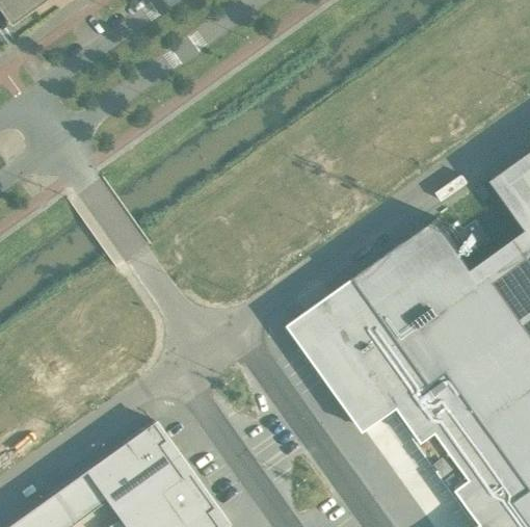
[(0,18),(8,29),(28,15),(17,0),(0,0),(0,18)]
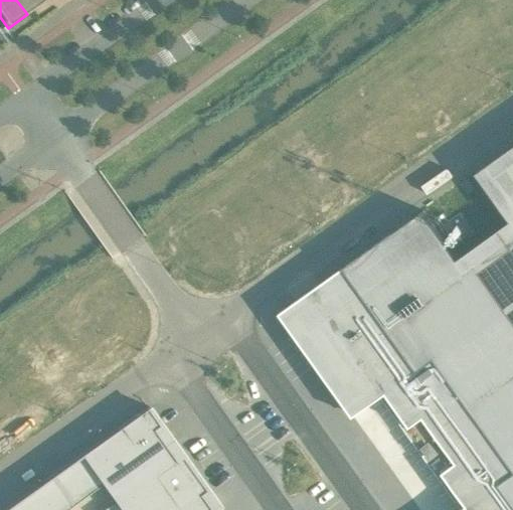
[(16,0),(27,14),(46,1),(45,0),(16,0)]
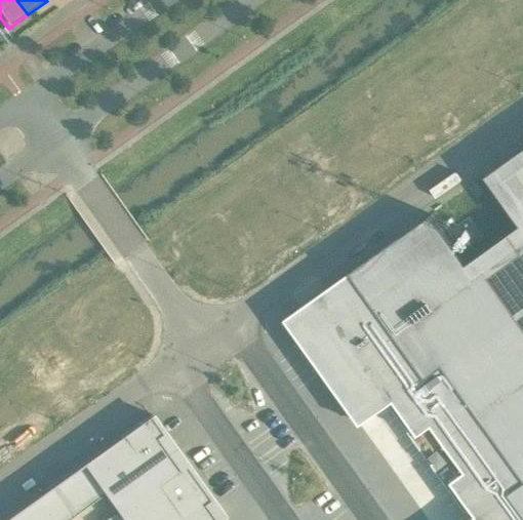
[(348,277),(282,324),(358,430),(391,405),(415,440),(429,430),(463,476),(448,486),(472,519),(522,519),(522,151),(482,181),(518,230),(464,268),(437,231),(429,220),(348,277)]
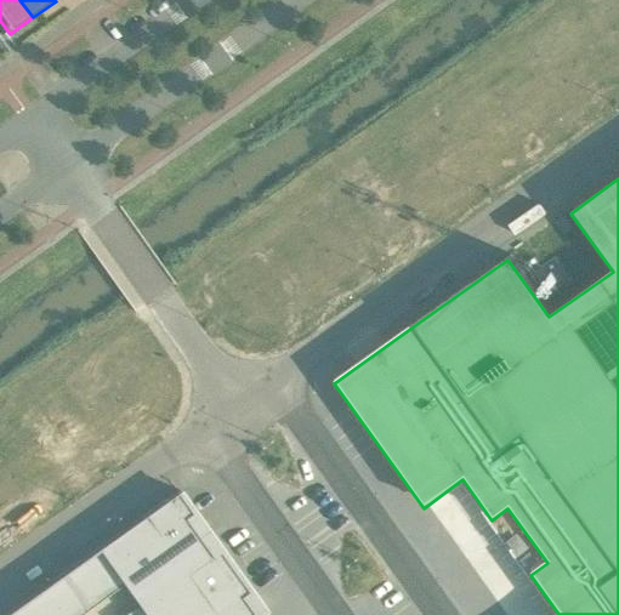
[(176,495),(96,553),(121,588),(125,593),(198,541),(185,523),(192,518),(176,495)]
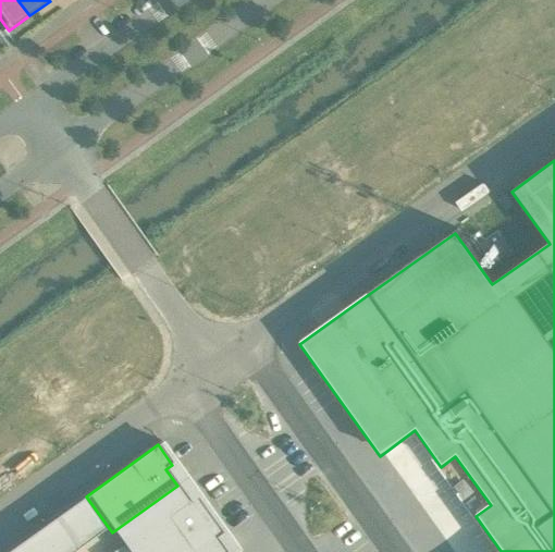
[(177,486),(112,532),(123,548),(125,551),(158,551),(209,516),(195,497),(189,502),(177,486)]
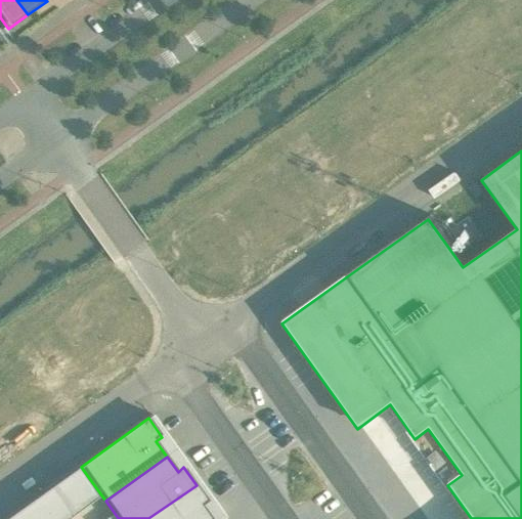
[(81,467),(66,477),(87,508),(102,496),(81,467)]
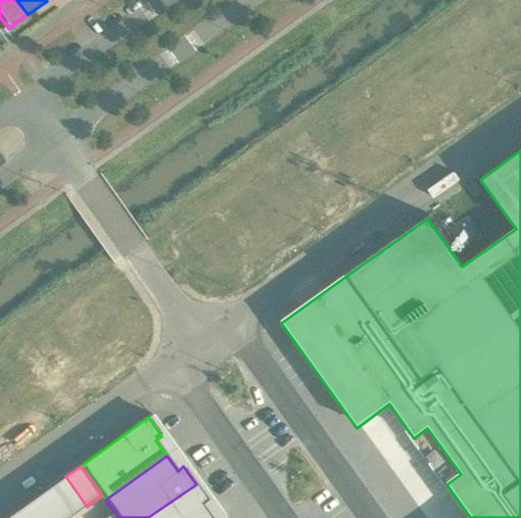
[(65,476),(50,487),(73,517),(87,507),(65,476)]
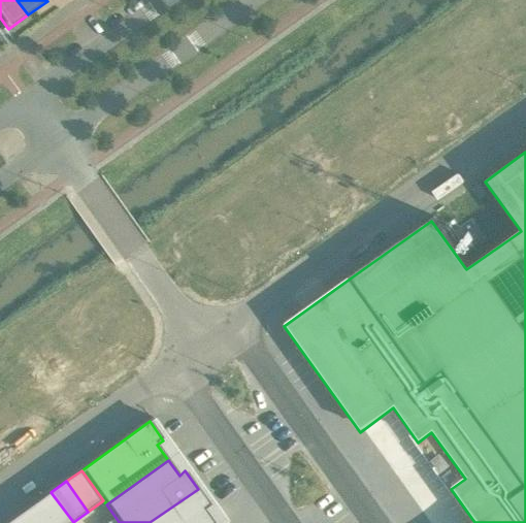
[(198,489),(150,522),(212,522),(204,511),(210,507),(198,489)]
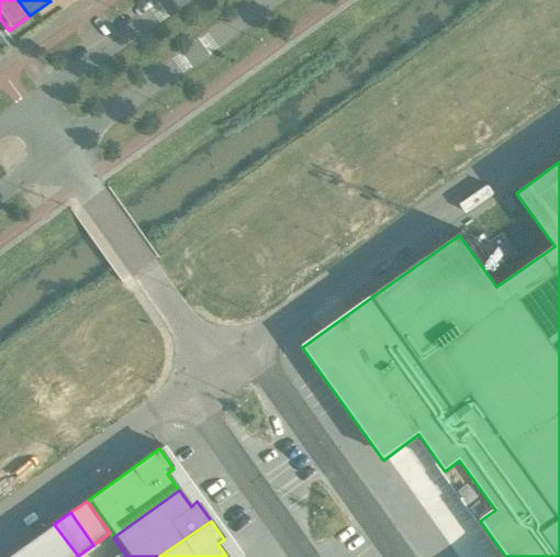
[(54,524),(38,535),(53,556),(78,556),(54,524)]
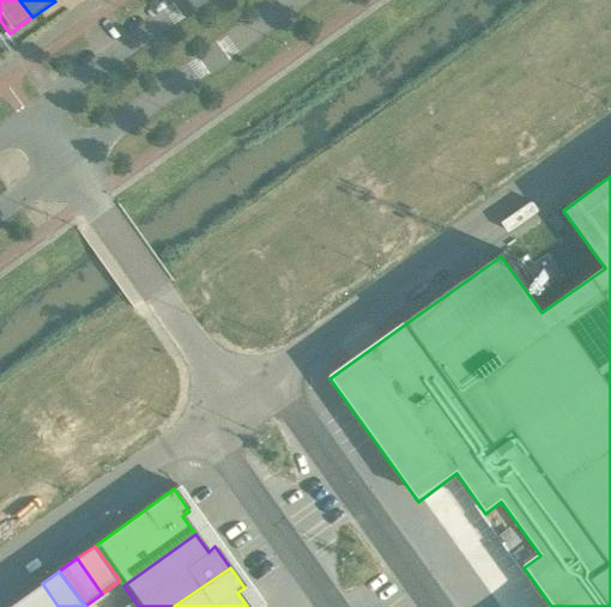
[(58,606),(42,583),(24,596),(31,606),(58,606)]
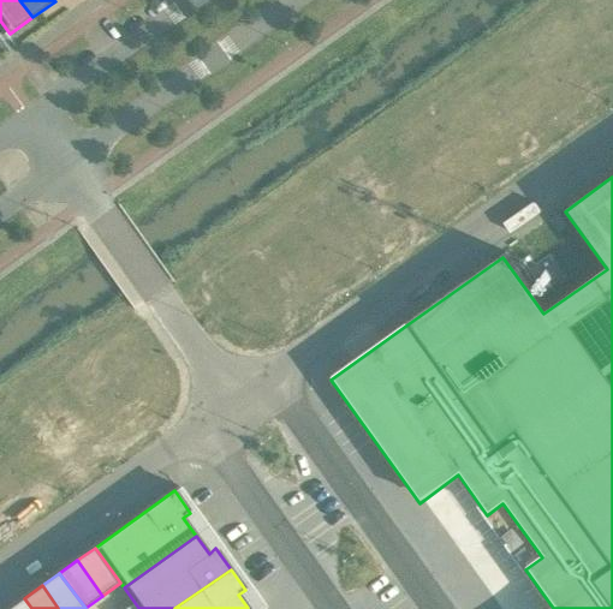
[(31,608),(24,598),(10,608),(31,608)]
